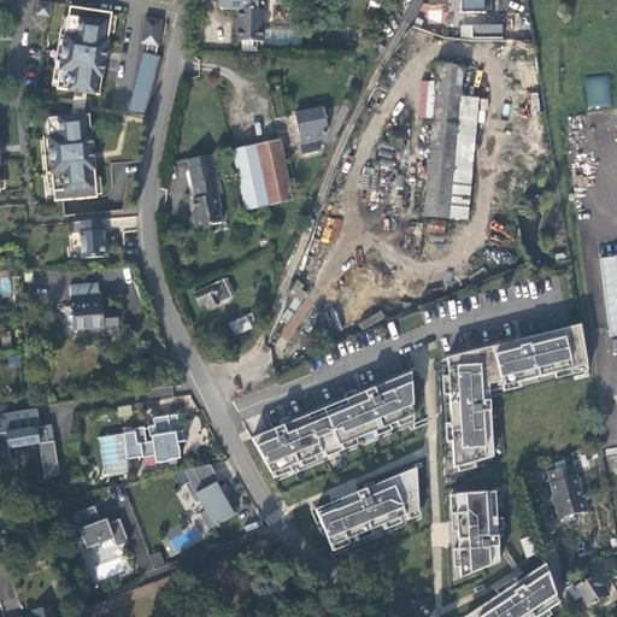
[(221,0),(221,10),(238,10),(238,41),(242,41),(263,41),(263,29),(264,0),(221,0)]
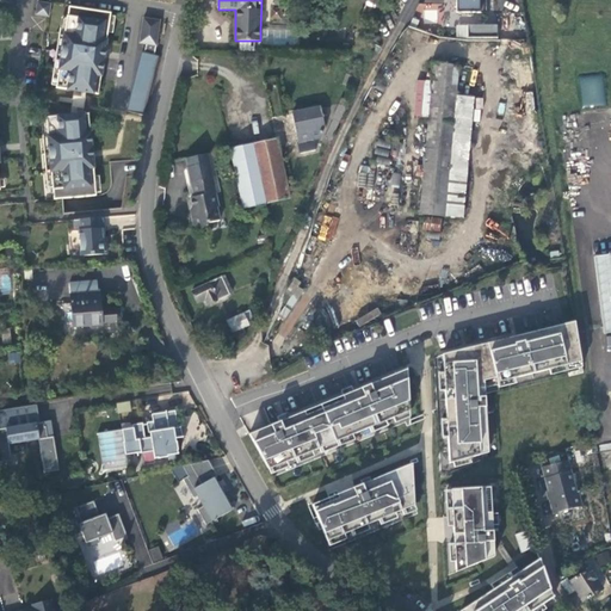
[(456,0),(457,13),(487,13),(487,0),(456,0)]
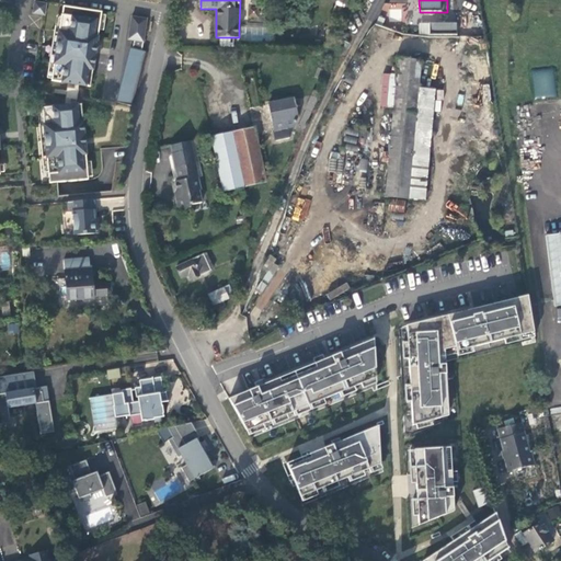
[(35,2),(33,13),(44,14),(46,3),(35,2)]
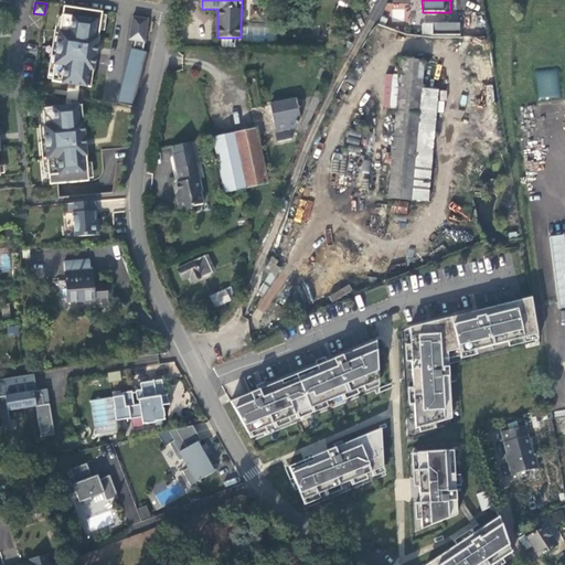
[(407,20),(407,4),(391,4),(391,20),(407,20)]
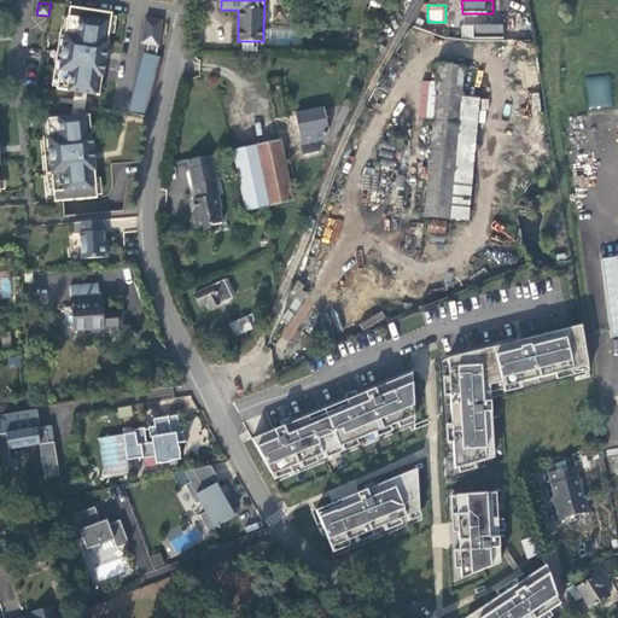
[(108,40),(112,13),(70,7),(69,16),(68,16),(65,34),(62,53),(59,70),(57,89),(93,94),(99,95),(108,40)]
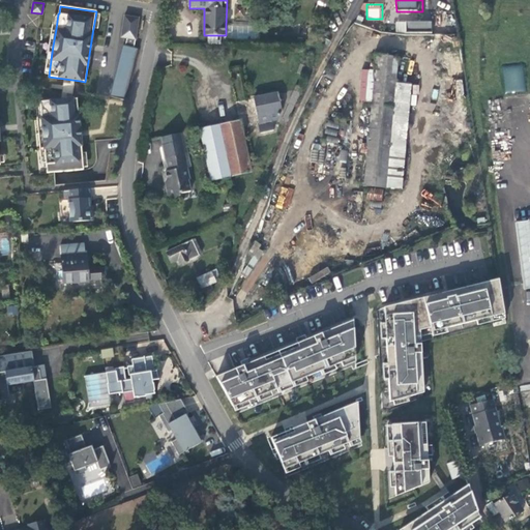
[(139,18),(124,16),(121,37),(127,38),(125,46),(124,46),(112,96),(125,100),(138,49),(135,48),(139,18)]
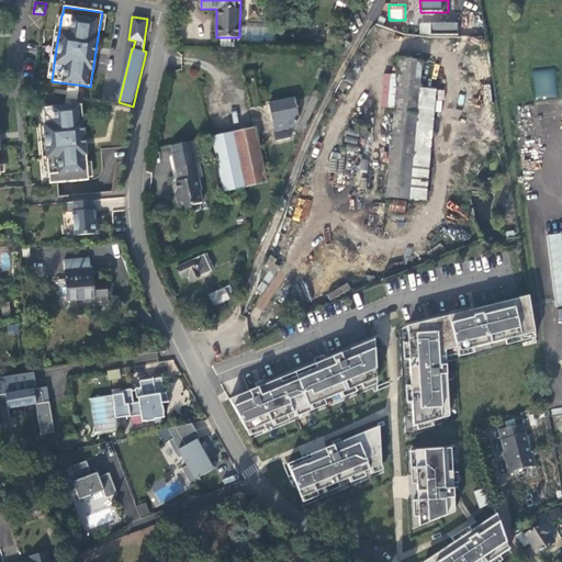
[(430,23),(430,35),(458,35),(458,22),(430,23)]
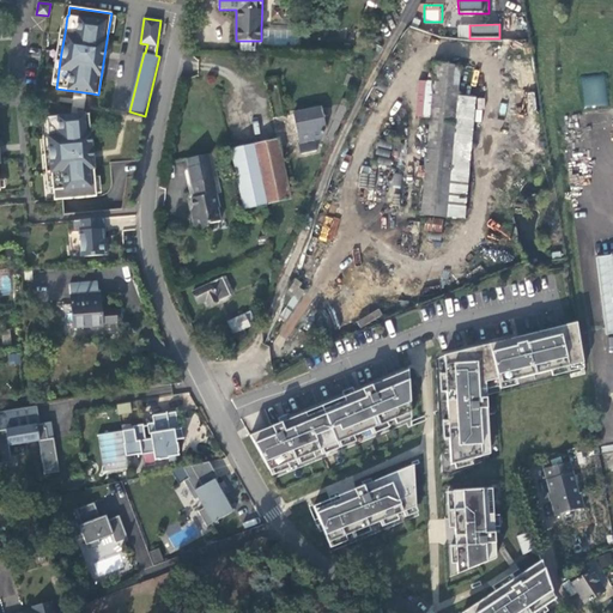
[(261,41),(261,47),(299,48),(301,30),(261,29),(261,41)]
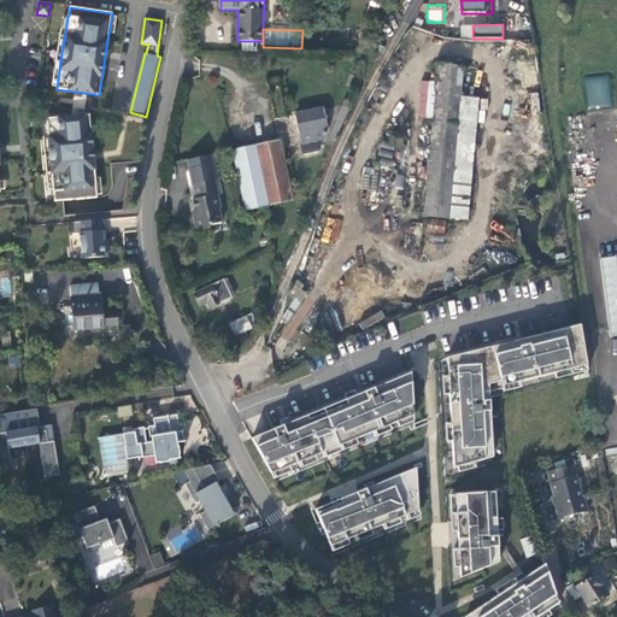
[(263,47),(263,41),(242,41),(242,52),(263,52),(263,47)]
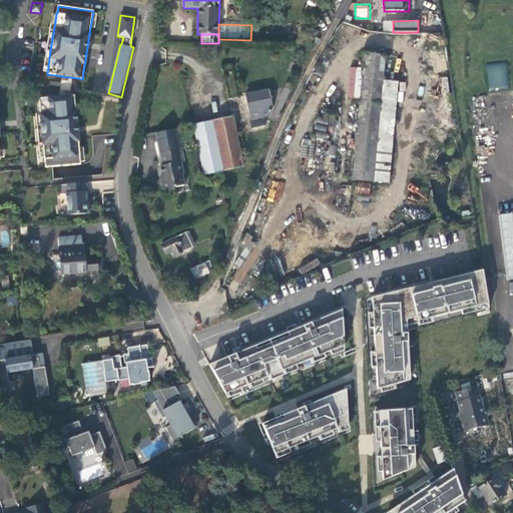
[(353,179),(373,181),(382,81),(384,56),(365,54),(353,179)]
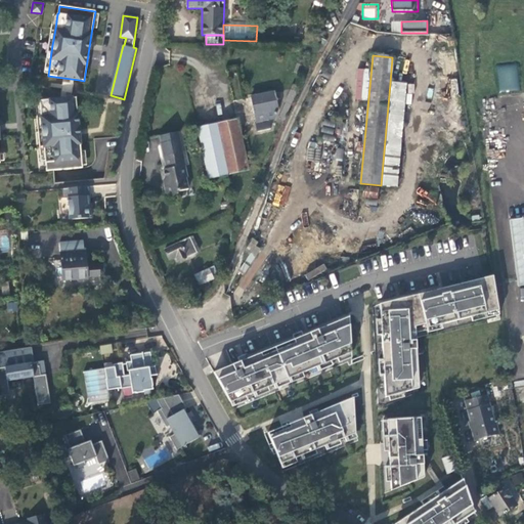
[(497,66),(498,91),(518,90),(517,64),(497,66)]
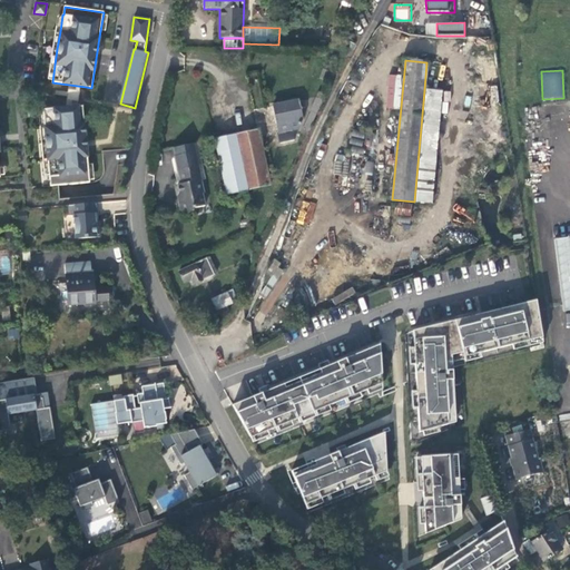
[(78,101),(80,91),(68,89),(67,100),(78,101)]
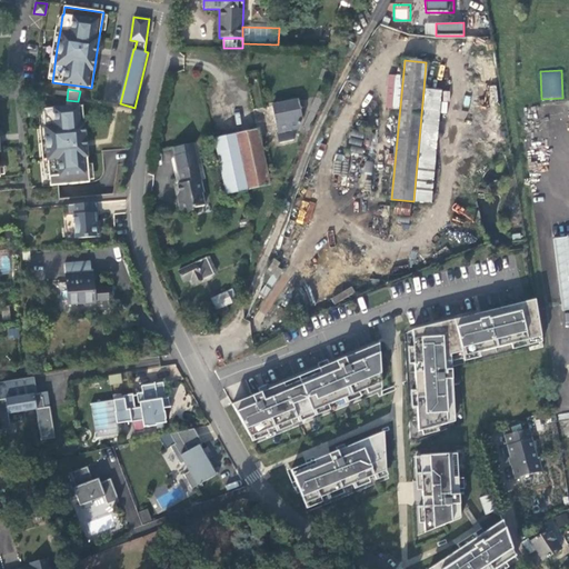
[(316,113),(326,90),(317,91),(309,110),(316,113)]
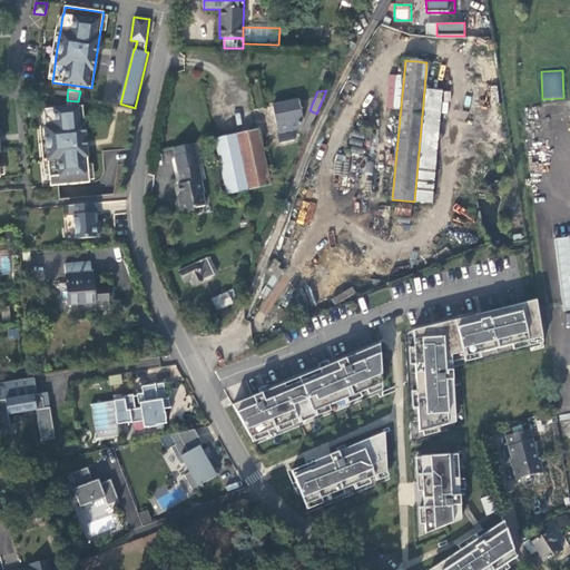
[(441,91),(424,90),(414,202),(431,203),(441,91)]
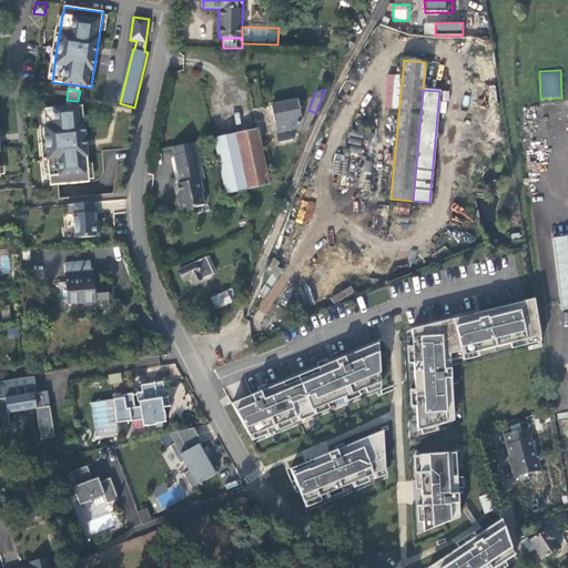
[(280,143),(293,140),(292,130),(298,129),(302,118),(298,100),(272,105),(280,143)]
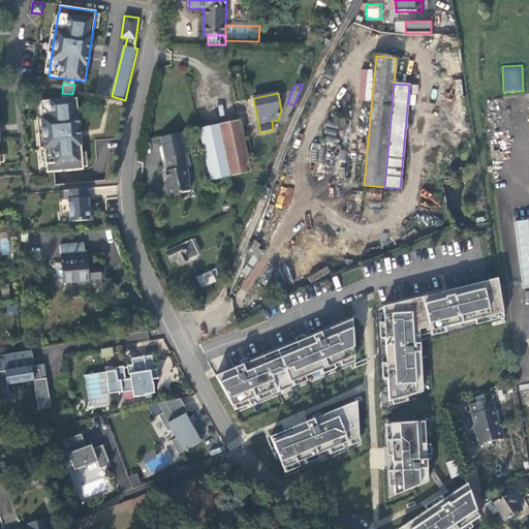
[(44,149),(45,164),(47,164),(48,173),(55,172),(84,169),(82,143),(81,138),(81,130),(78,98),(51,100),(40,101),(41,118),(43,132),(44,149)]
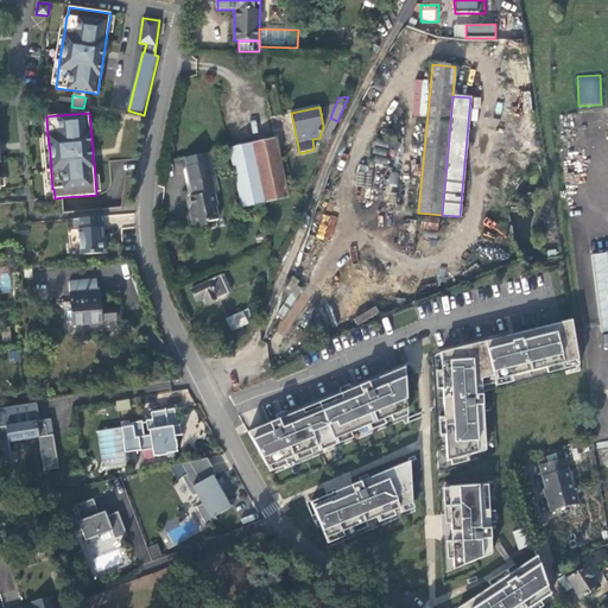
[(323,137),(329,139),(337,121),(331,119),(323,137)]
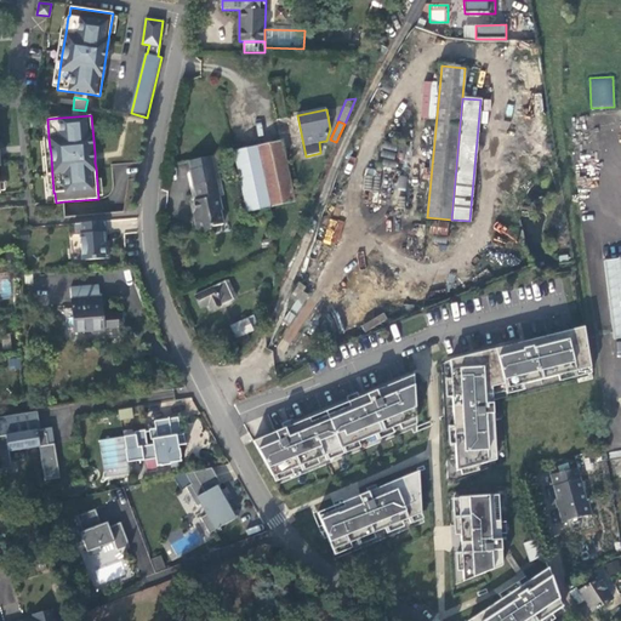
[(281,141),(234,152),(248,211),(295,201),(281,141)]
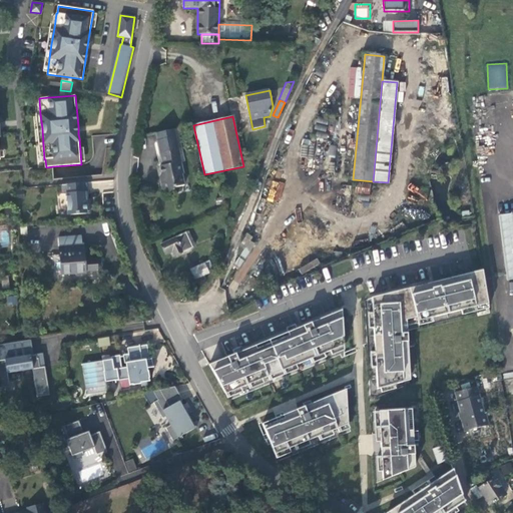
[(177,128),(155,133),(162,165),(159,166),(163,181),(161,184),(162,189),(165,191),(174,189),(174,187),(185,184),(182,173),(184,173),(181,162),(185,161),(177,128)]
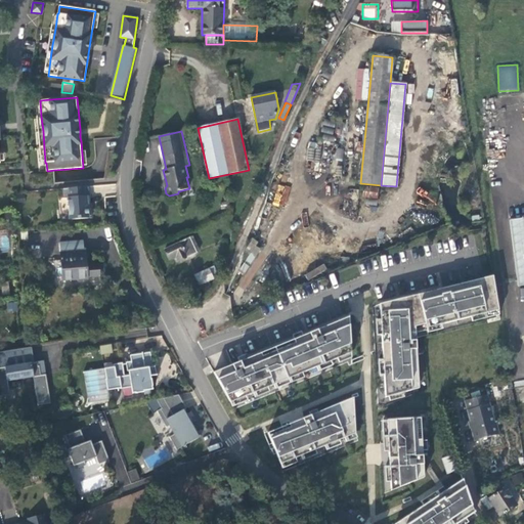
[(91,195),(90,186),(67,188),(61,188),(62,199),(68,198),(69,207),(70,219),(71,219),(92,218),(91,205),(88,205),(87,197),(91,195)]
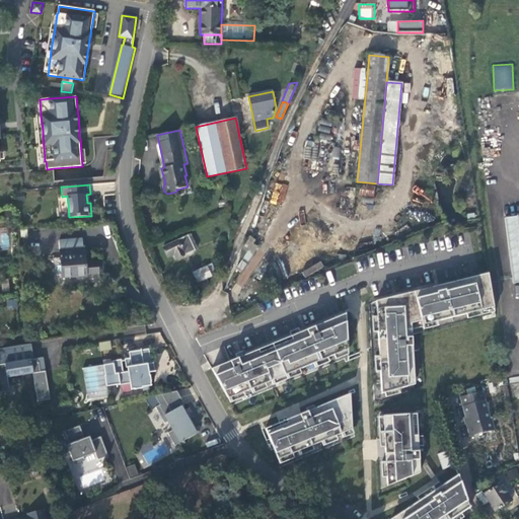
[(374,198),(375,186),(360,184),(359,196),(374,198)]
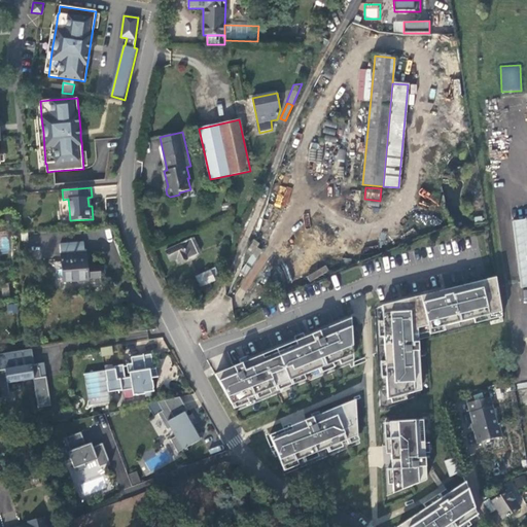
[(521,287),(526,286),(526,219),(513,221),(521,285),(521,287)]
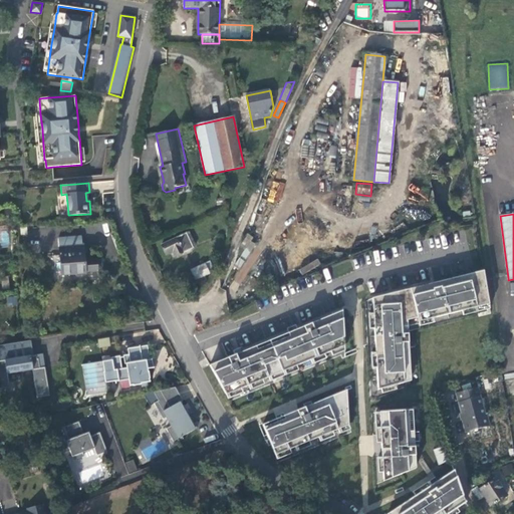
[(0,248),(11,247),(10,225),(0,226),(0,248)]
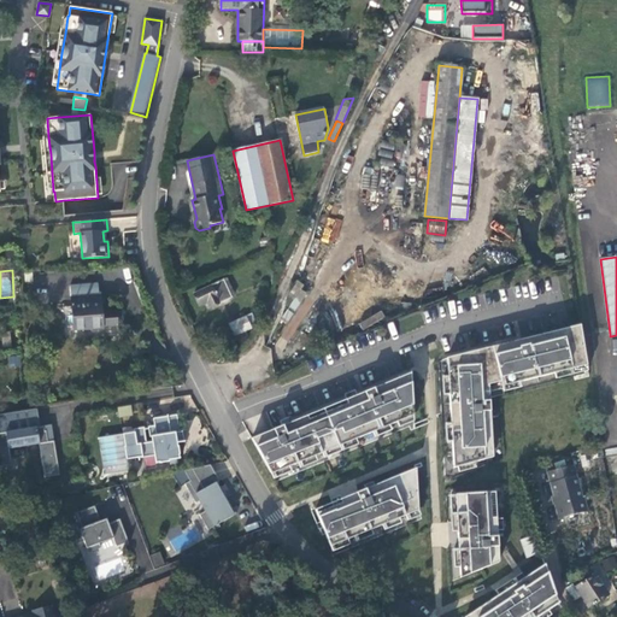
[(224,281),(194,294),(200,305),(209,301),(212,307),(233,298),(224,281)]
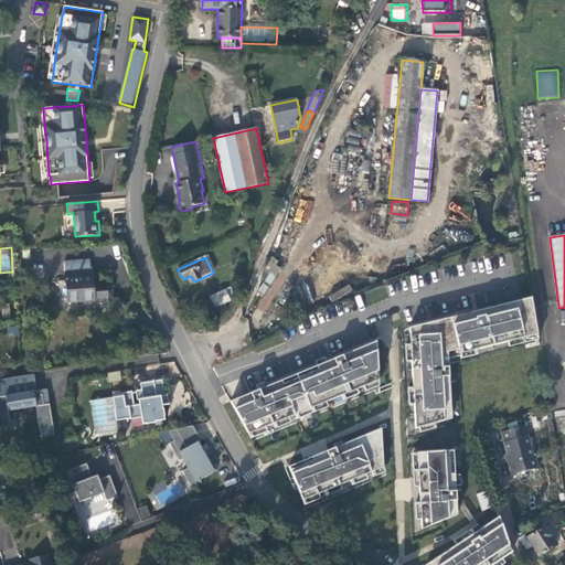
[(108,287),(107,286),(94,287),(93,270),(91,270),(89,259),(64,262),(67,302),(95,300),(95,299),(108,298),(108,296),(110,296),(112,294),(112,288),(109,287),(108,287)]
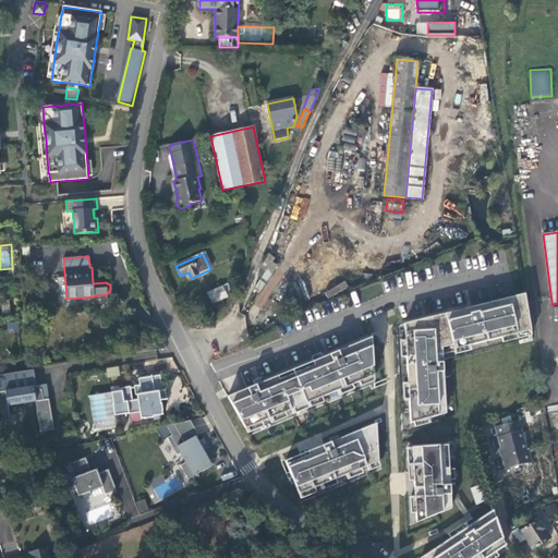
[(213,304),(227,296),(222,287),(207,293),(213,304)]
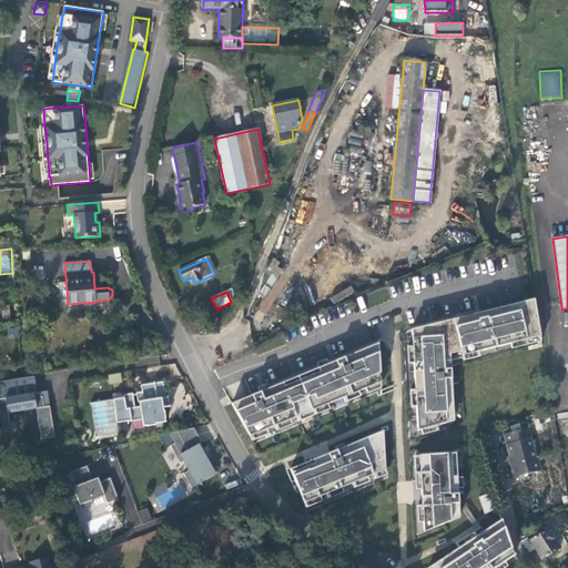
[(469,315),(411,330),(418,430),(446,423),(446,415),(454,414),(449,354),(460,351),(463,356),(540,335),(535,298),(485,311),(487,317),(478,320),(477,313),(476,313),(477,317),(470,318),(469,315)]
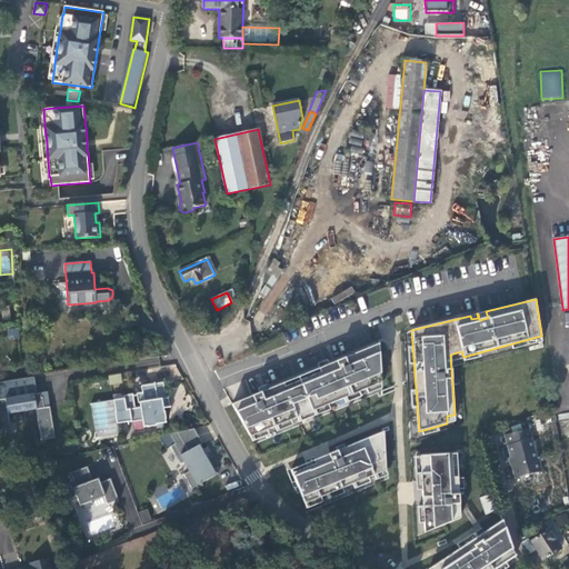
[(243,427),(250,438),(381,383),(379,349),(370,353),(367,349),(319,369),(321,372),(285,388),(283,383),(252,397),(261,419),(243,427)]
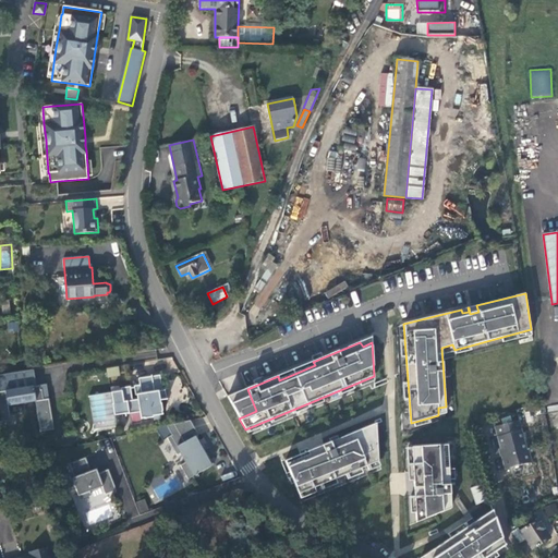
[(109,378),(119,376),(118,368),(108,370),(109,378)]
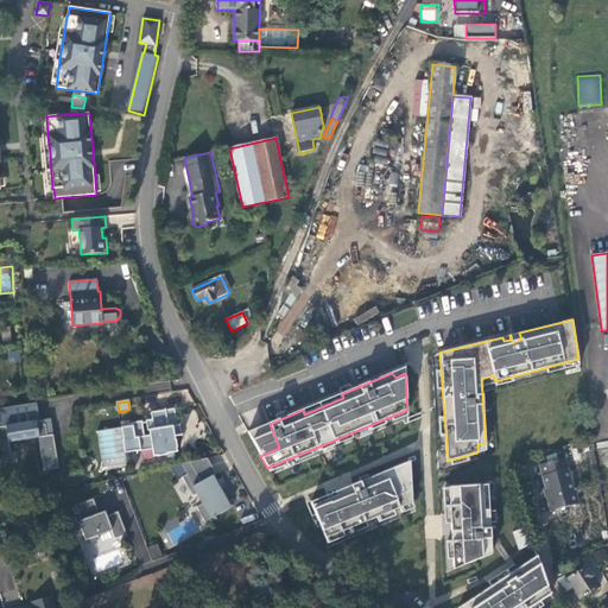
[(58,468),(54,435),(48,435),(45,424),(44,424),(43,419),(39,420),(37,403),(26,404),(0,407),(0,458),(12,457),(10,442),(38,437),(44,470),(58,468)]
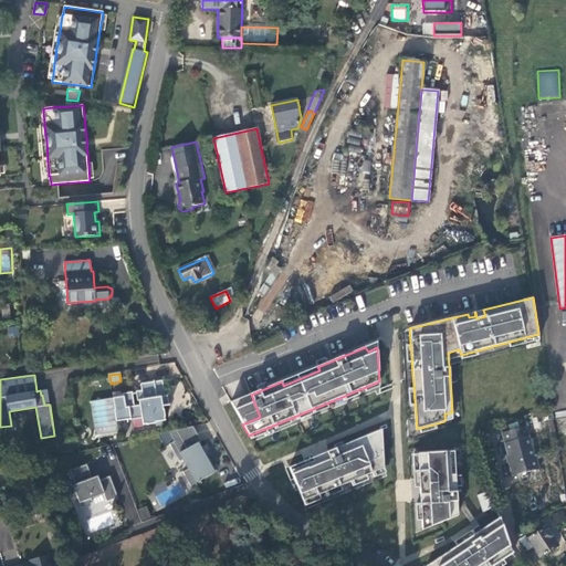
[(163,380),(154,381),(157,397),(165,396),(163,380)]
